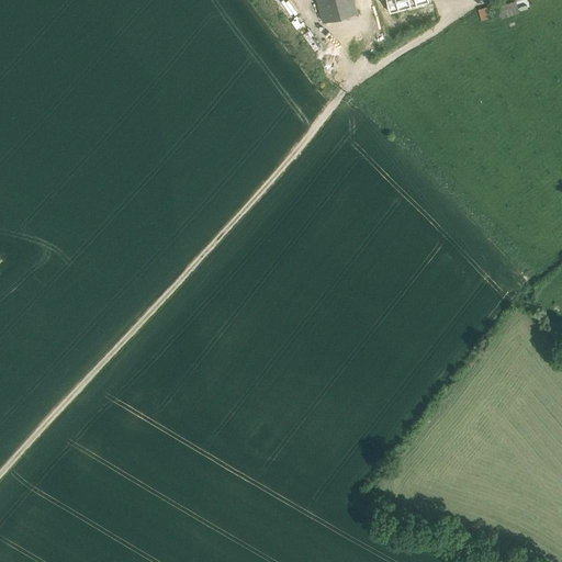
[(353,0),(317,0),(324,22),(325,22),(357,13),(353,0)]
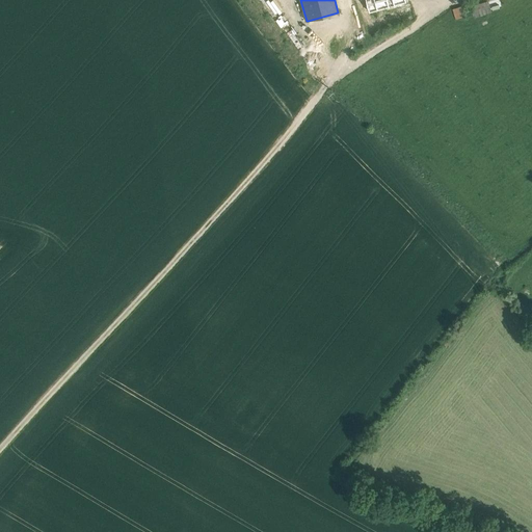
[(352,0),(335,0),(338,12),(355,7),(352,0)]
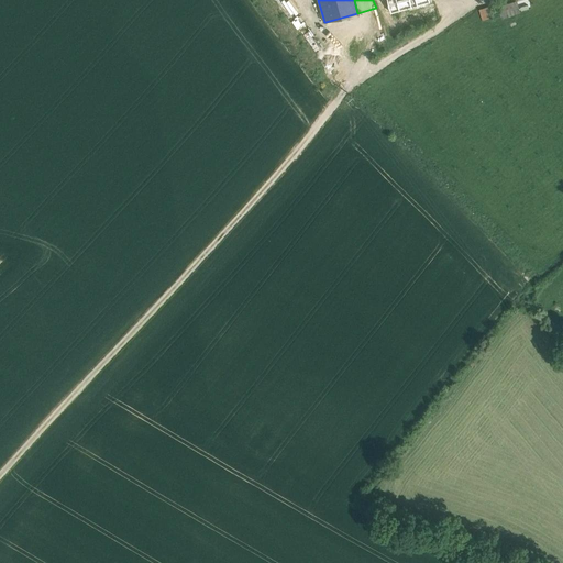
[(430,0),(387,0),(392,12),(431,1),(430,0)]
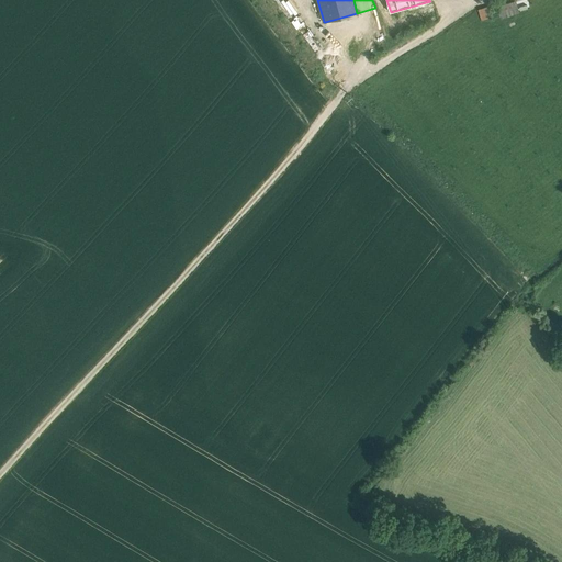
[(516,2),(498,8),(501,17),(518,11),(516,2)]
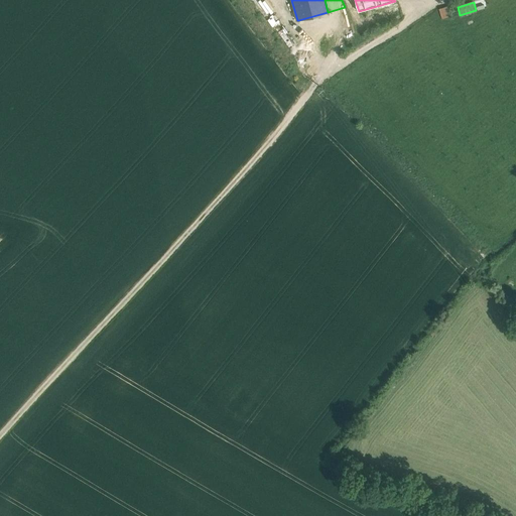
[(449,6),(439,8),(442,18),(453,15),(449,6)]
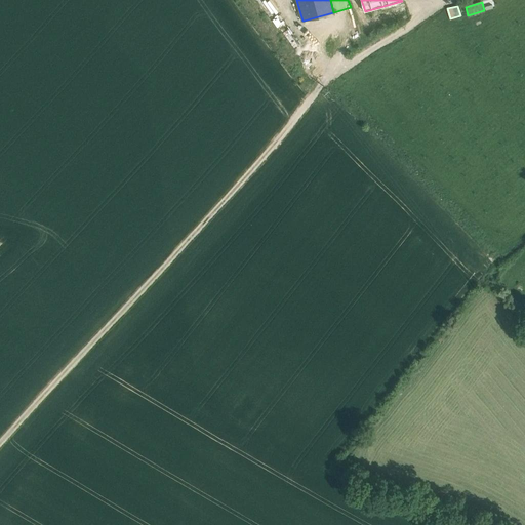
All buildings are outlined.
